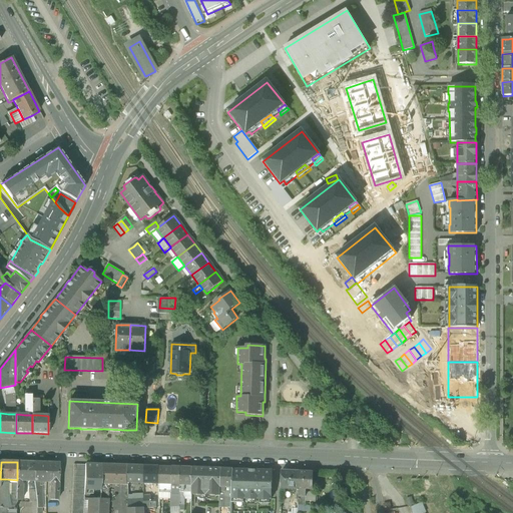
[(17,480),(17,481),(22,481),(34,482),(35,463),(17,462),(17,480)]
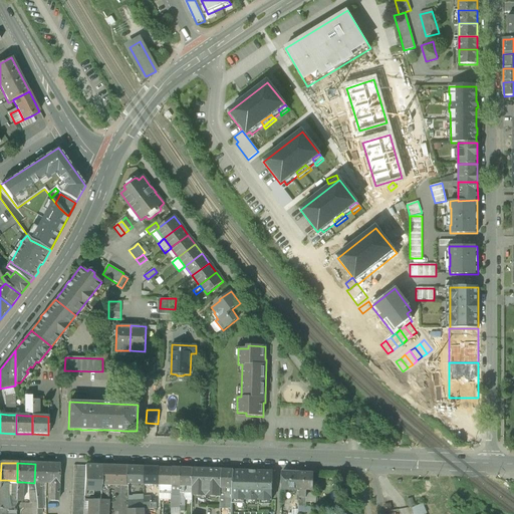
[(40,483),(46,483),(46,464),(35,464),(34,483),(40,483)]
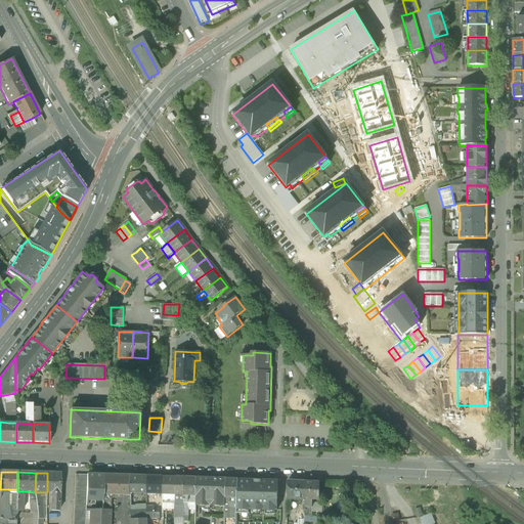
[(60,474),(47,473),(47,492),(52,492),(59,493),(60,474)]
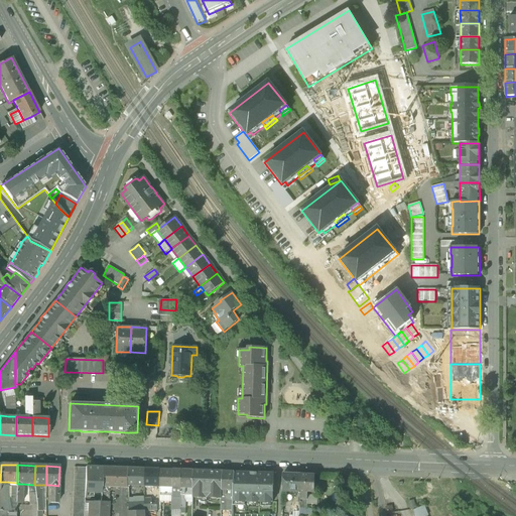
[(86,493),(101,494),(102,488),(103,468),(86,467),(86,468),(85,498),(86,498),(86,493)]
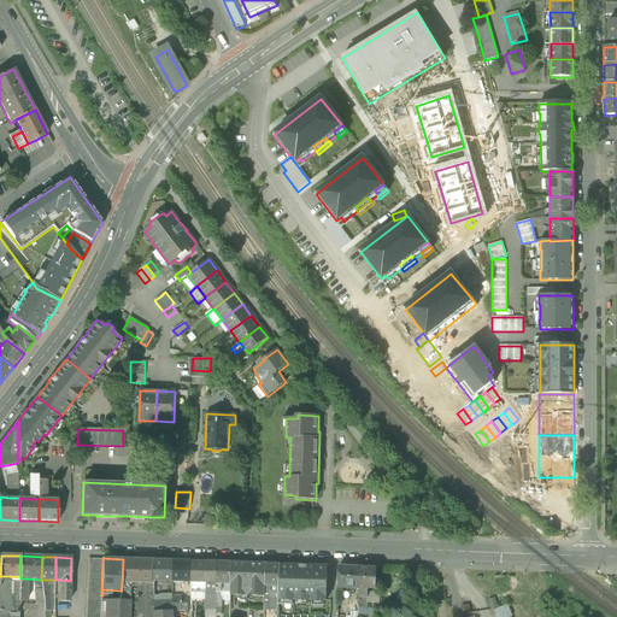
[(86,616),(99,616),(101,600),(101,595),(103,559),(88,559),(86,616)]
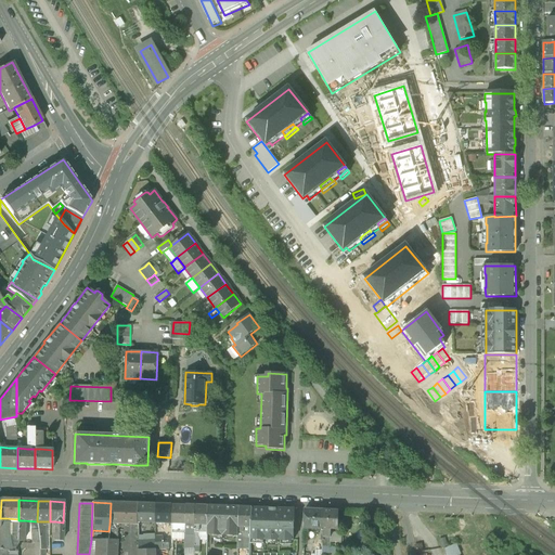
[(111,503),(110,525),(119,525),(139,526),(139,523),(138,523),(139,504),(111,503)]
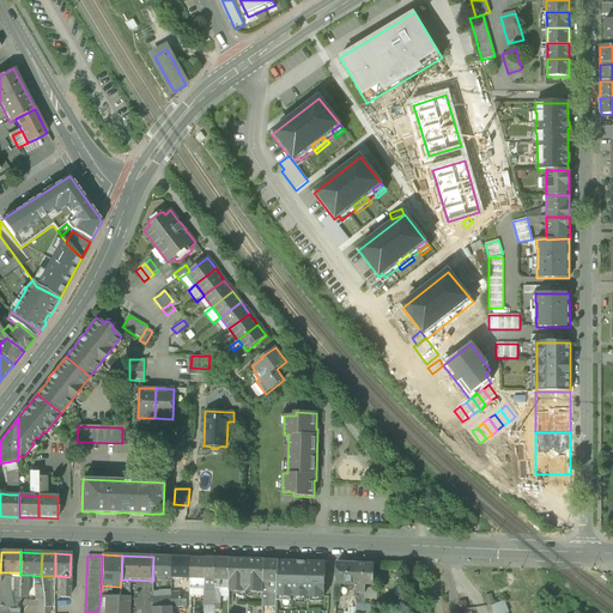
[(153,577),(159,577),(165,578),(171,578),(173,558),(153,557),(152,577),(153,577)]
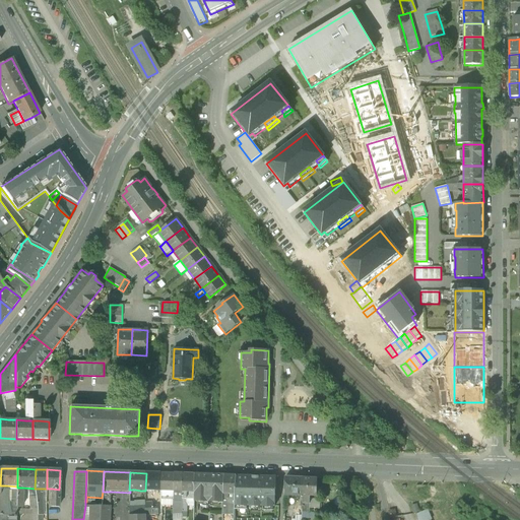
[(160,473),(146,473),(145,491),(160,491),(160,473)]
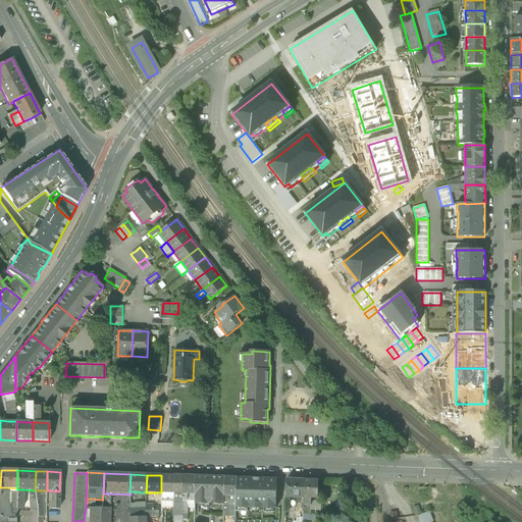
[(174,475),(161,475),(161,492),(174,493),(174,475)]
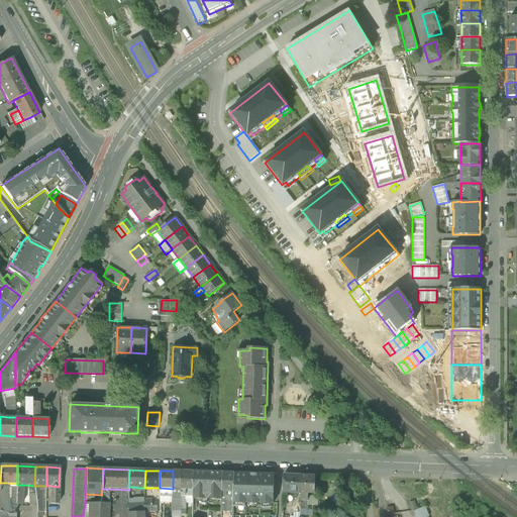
[(173,489),(177,489),(182,489),(182,472),(173,471),(173,489)]
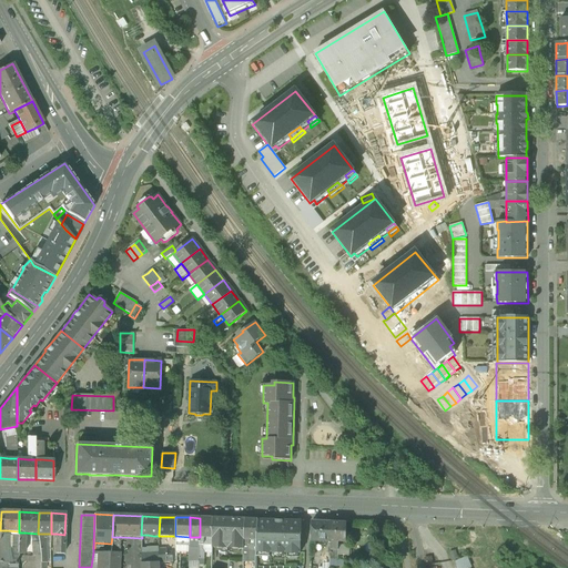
[(200,518),(200,537),(212,538),(213,518),(200,518)]
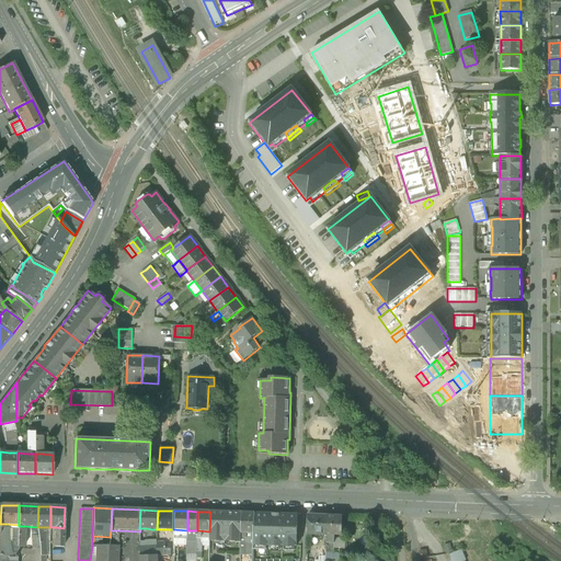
[(242,513),(210,512),(209,531),(209,538),(209,541),(241,542),(241,538),(241,533),(242,513)]
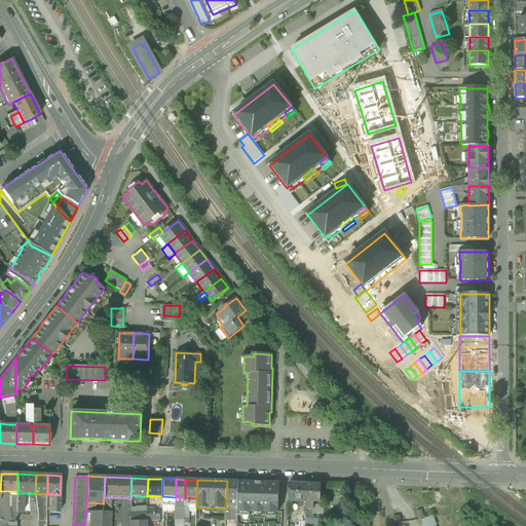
[(227,481),(226,499),(237,499),(238,481),(227,481)]
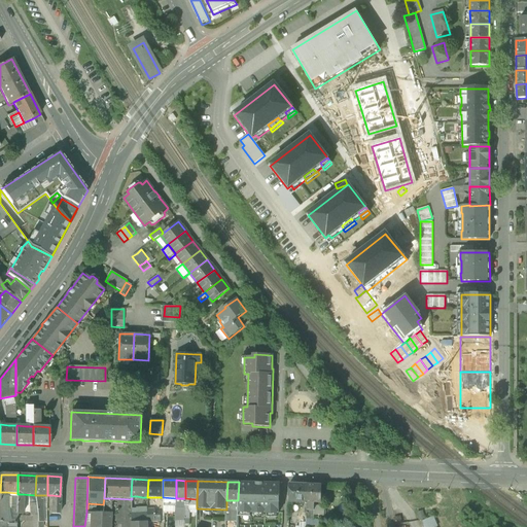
[(280,484),(239,482),(238,500),(237,517),(239,517),(239,513),(279,514),(280,484)]
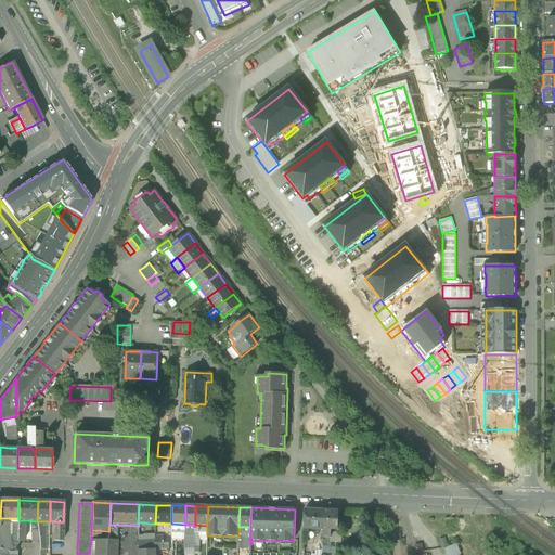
[(305,529),(323,530),(323,510),(305,510),(305,529)]
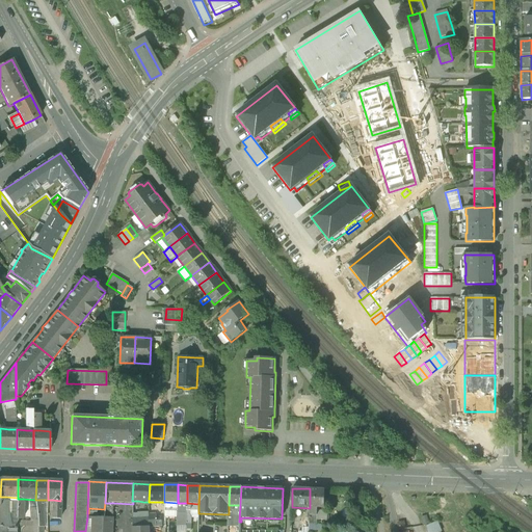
[(325,489),(310,488),(310,508),(317,508),(324,508),(325,489)]
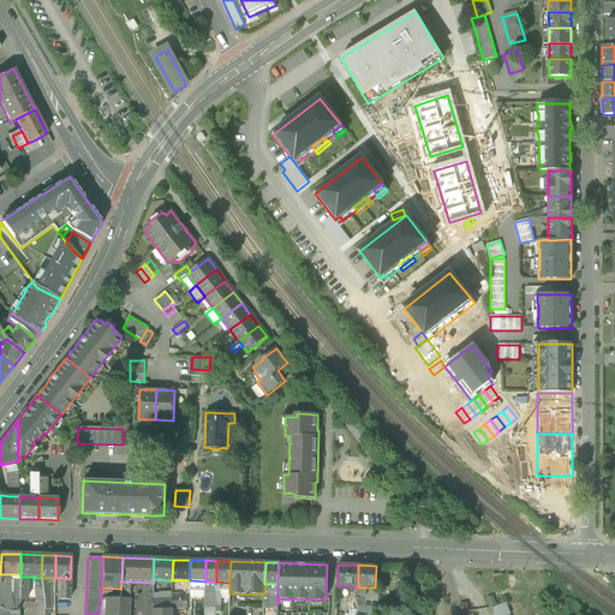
[(0,609),(10,610),(7,591),(7,578),(7,574),(0,574),(0,575),(0,609)]
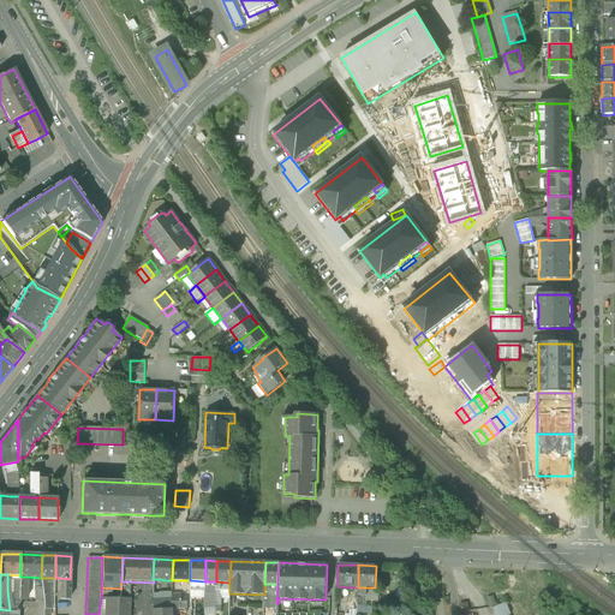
[(70,601),(70,579),(61,578),(60,599),(70,601)]
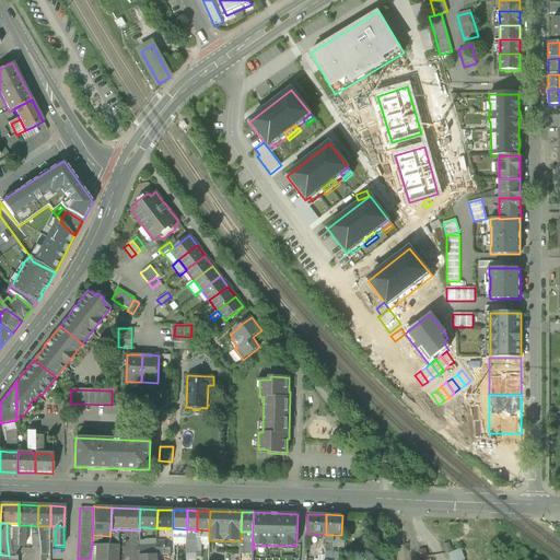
[(120,532),(120,529),(111,529),(109,536),(109,546),(118,546),(118,533),(120,532)]
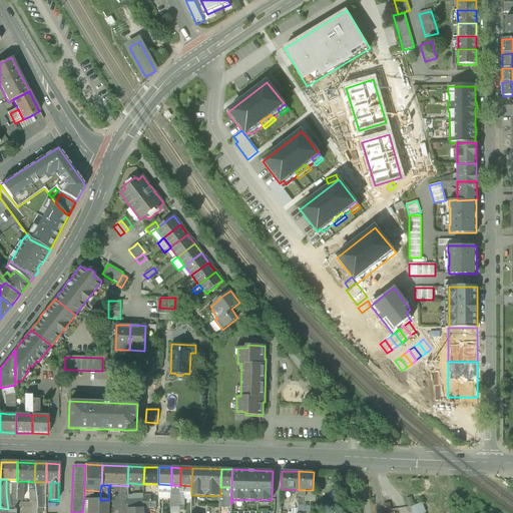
[(175,485),(171,485),(171,492),(170,492),(170,495),(179,495),(179,492),(175,492),(175,485)]
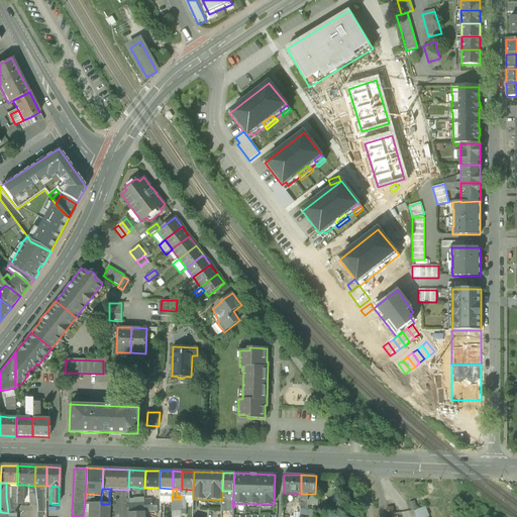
[(193,496),(193,490),(182,489),(182,496),(181,496),(181,499),(181,501),(185,501),(185,496),(193,496)]
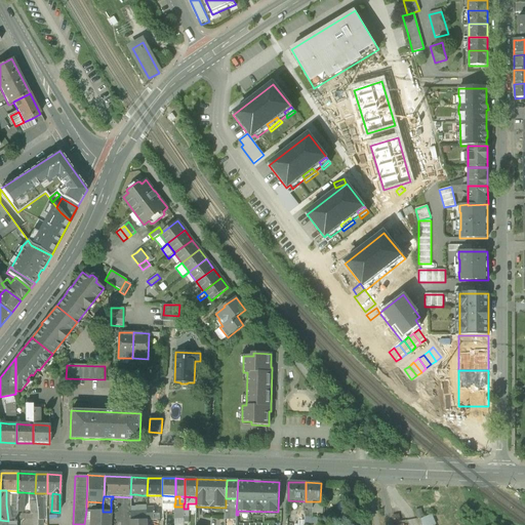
[(226,498),(226,503),(230,503),(229,520),(234,520),(236,520),(236,515),(237,498),(226,498)]
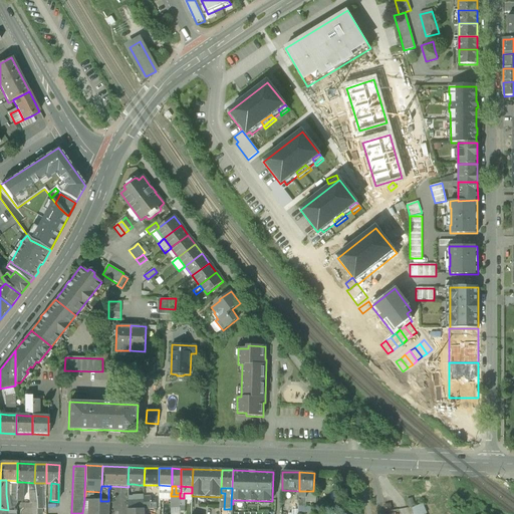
[(28,491),(29,503),(29,504),(31,504),(36,504),(36,501),(35,491),(28,491)]
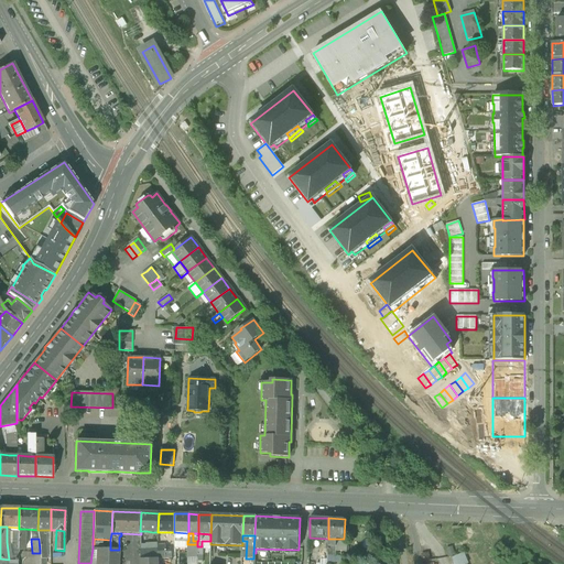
[(336,539),(328,539),(327,556),(336,556),(336,552),(336,541),(336,539)]
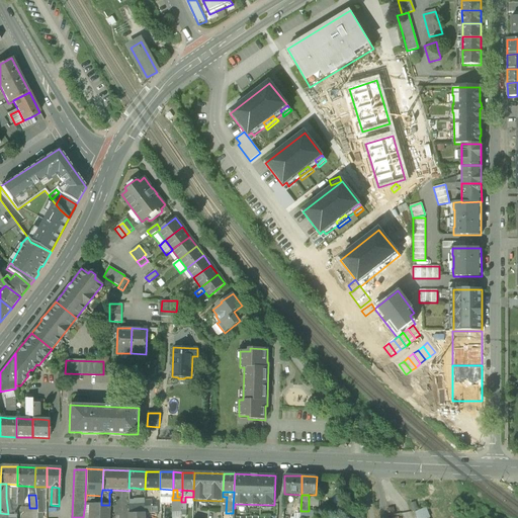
[(309,497),(309,507),(319,507),(319,498),(309,497)]
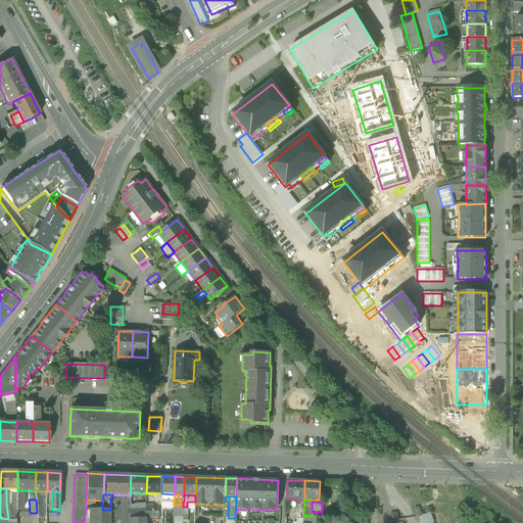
[(183,517),(183,515),(183,507),(183,505),(174,505),(174,509),(174,517),(183,517)]
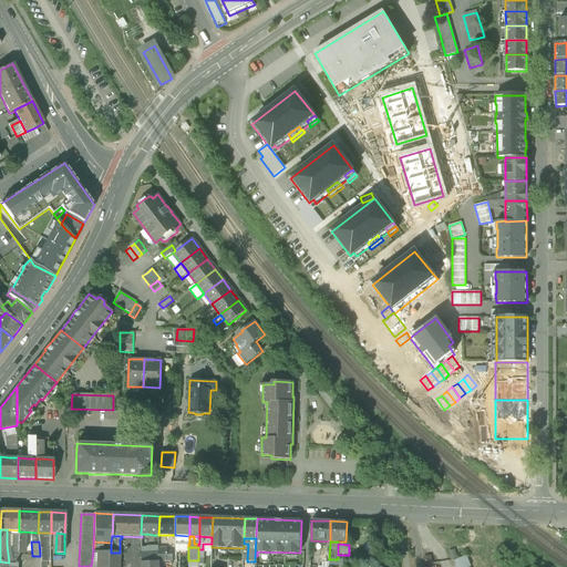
[(119,566),(120,553),(111,553),(96,552),(95,566),(119,566)]
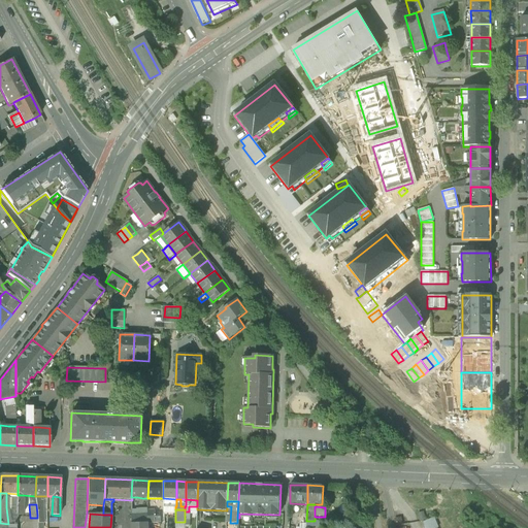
[(149,527),(149,523),(149,514),(137,515),(132,515),(132,527),(149,527)]
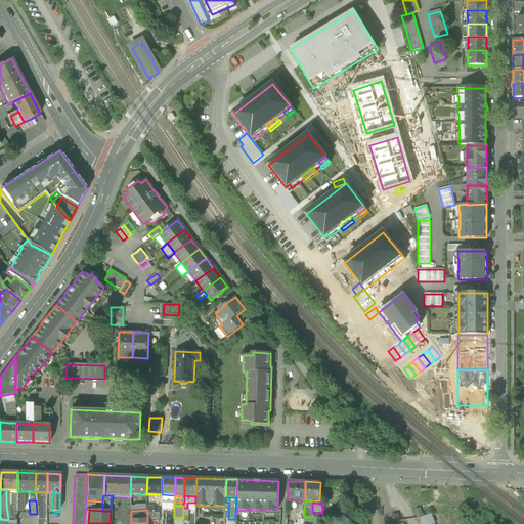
[(431,514),(420,518),(422,523),(433,523),(435,523),(431,514)]
